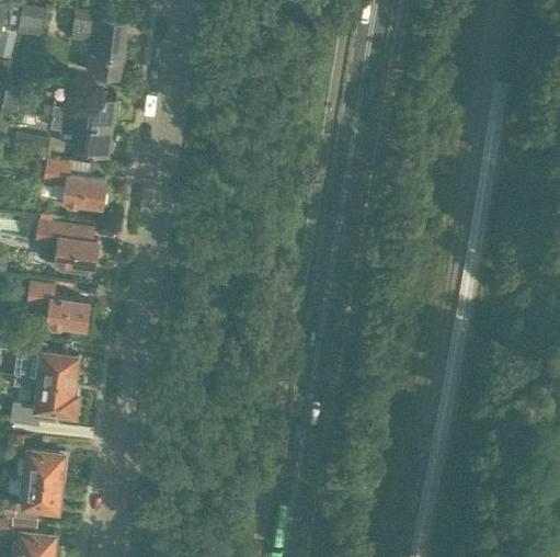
[(8,7),(0,4),(0,40),(0,55),(12,58),(18,33),(2,30),(8,7)]
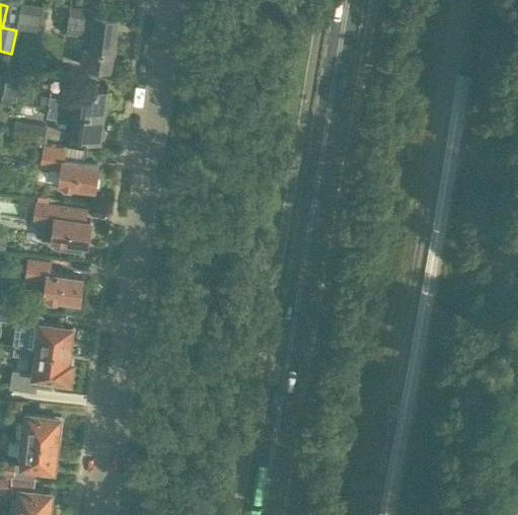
[(45,9),(21,6),(17,31),(42,34),(45,9)]
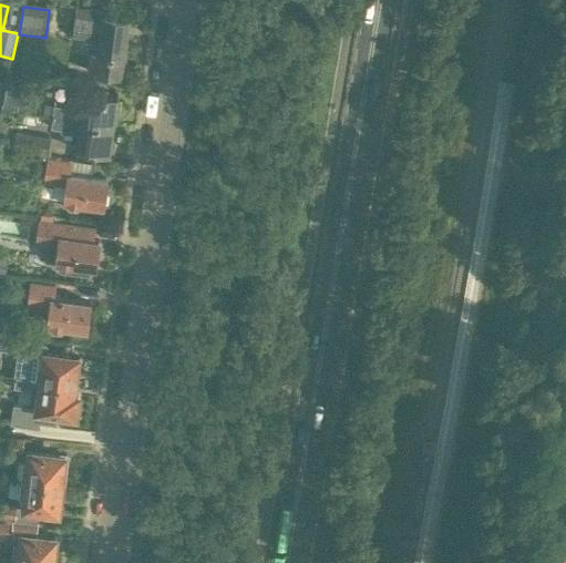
[(105,16),(76,12),(73,40),(93,42),(89,74),(123,79),(131,22),(105,18),(105,16)]
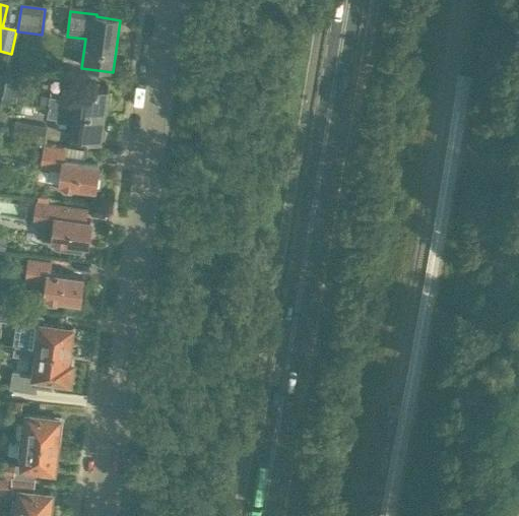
[(41,110),(106,118),(110,91),(79,87),(77,103),(43,98),(41,110)]
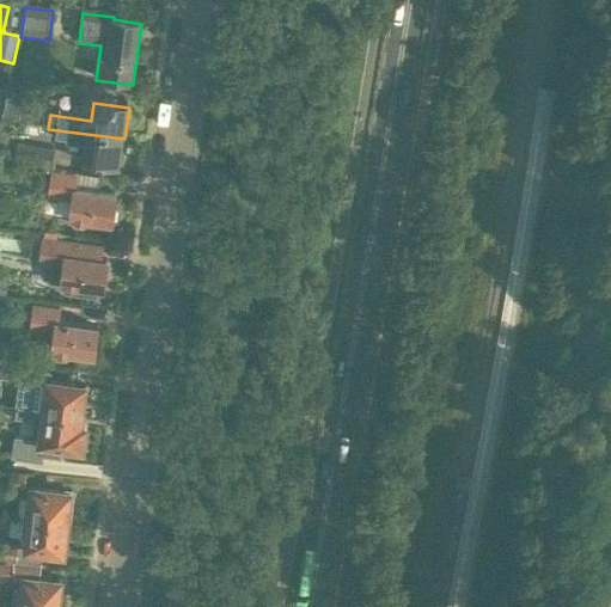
[(121,171),(124,139),(48,129),(47,140),(67,143),(67,146),(87,148),(85,165),(121,171)]
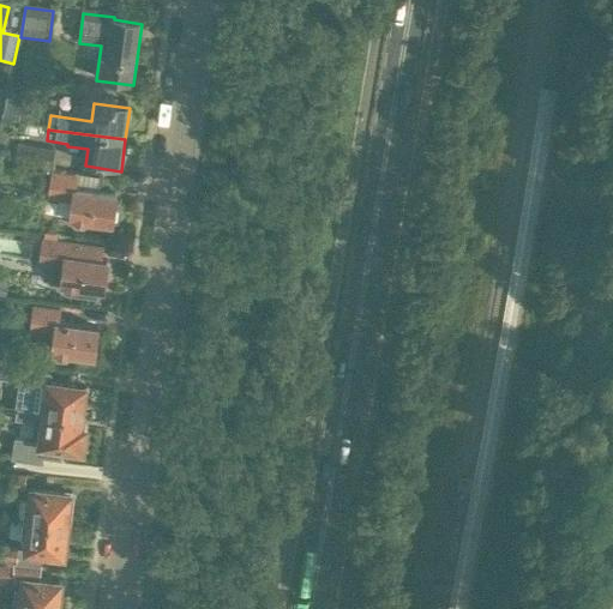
[(56,154),(18,148),(16,166),(53,170),(56,154)]
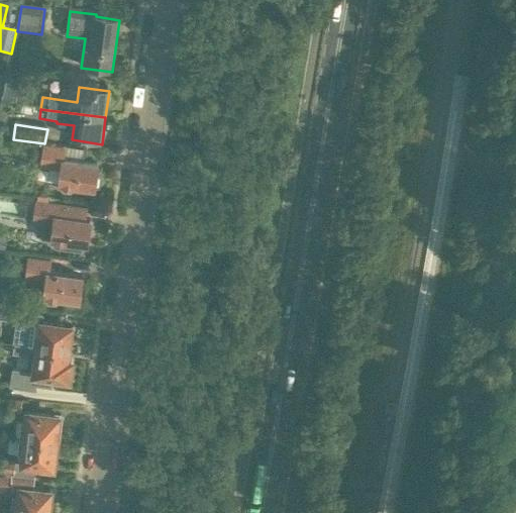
[(96,192),(99,166),(65,162),(66,150),(45,148),(42,169),(64,172),(62,187),(96,192)]
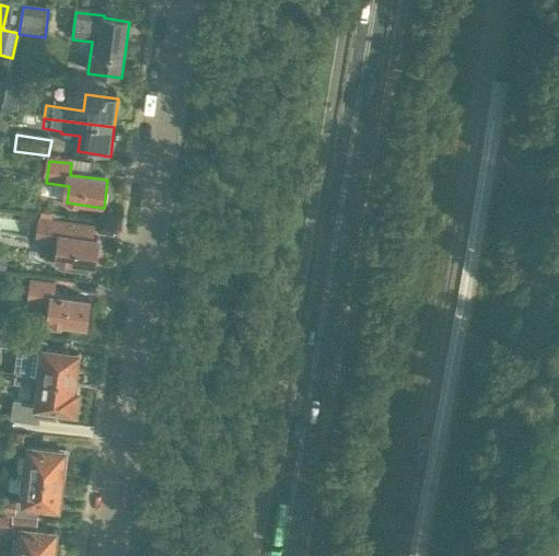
[(41,221),(38,244),(47,245),(45,263),(57,264),(57,267),(60,271),(88,275),(92,273),(93,268),(95,269),(100,241),(94,241),(95,229),(41,221)]
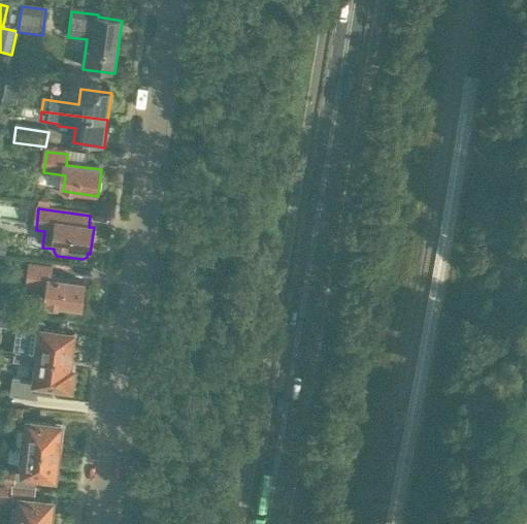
[(0,218),(0,223),(24,227),(26,217),(1,213),(0,218)]
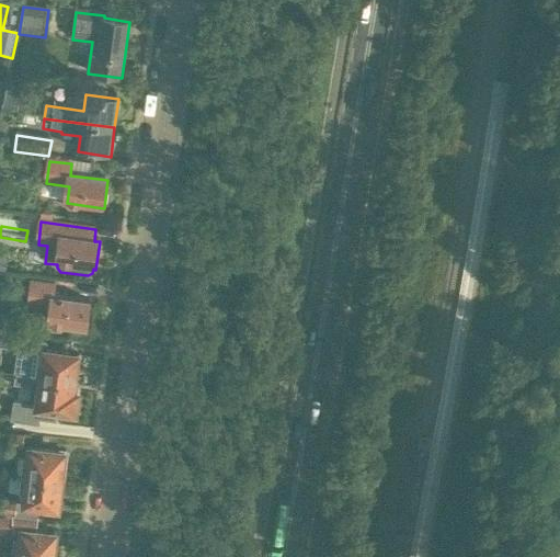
[(56,286),(33,283),(30,310),(52,314),(49,326),(88,330),(91,303),(55,298),(56,286)]
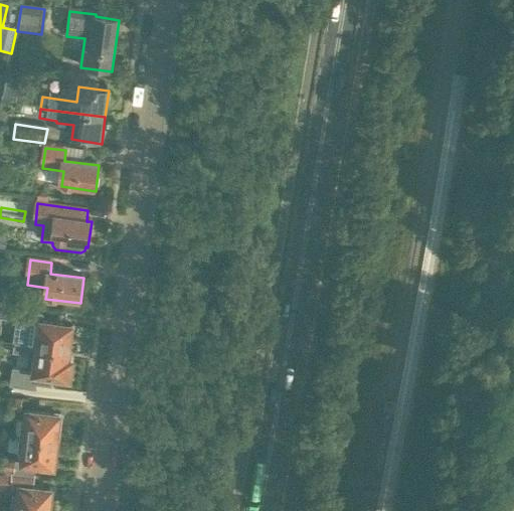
[(0,318),(11,320),(13,306),(0,304),(0,318)]
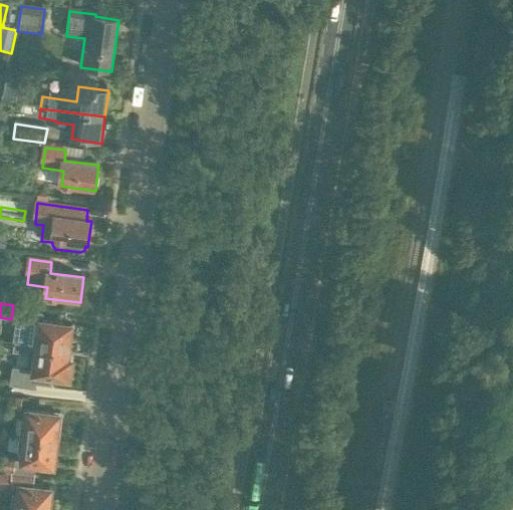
[(15,344),(15,345),(68,352),(71,328),(42,324),(43,317),(19,314),(18,325),(22,325),(19,345),(15,344)]
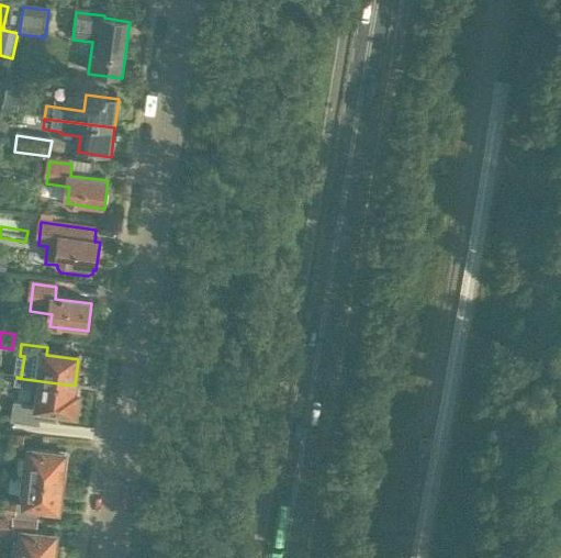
[(75,386),(17,378),(15,379),(19,380),(18,388),(31,389),(31,386),(36,386),(36,392),(41,392),(40,408),(15,405),(13,425),(40,428),(41,421),(56,423),(57,413),(76,415),(78,397),(74,397),(75,386)]
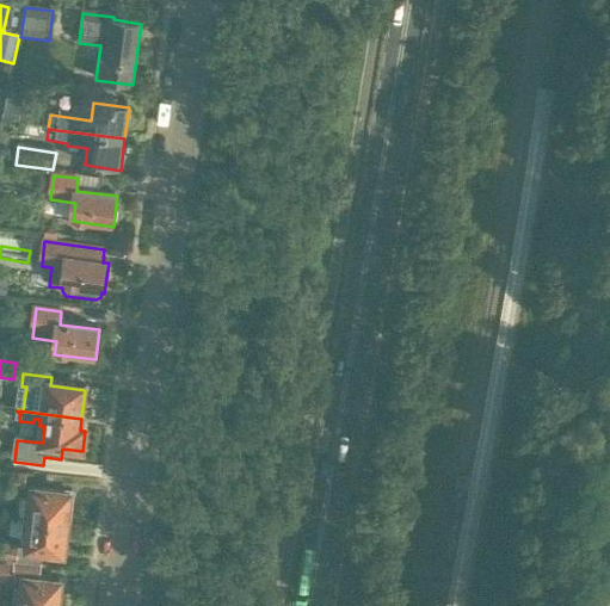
[(28,477),(11,475),(10,488),(25,490),(28,477)]
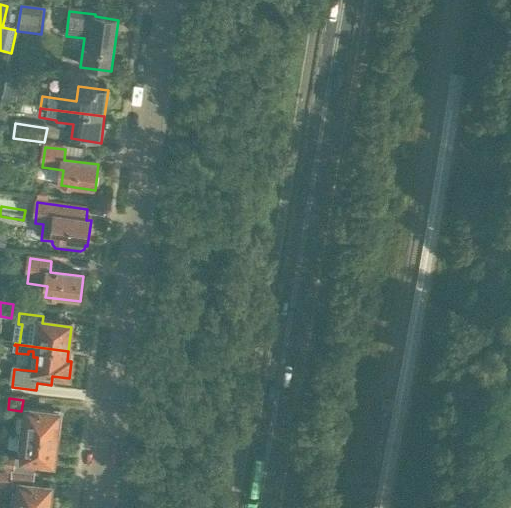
[(29,411),(26,436),(58,439),(60,414),(29,411)]
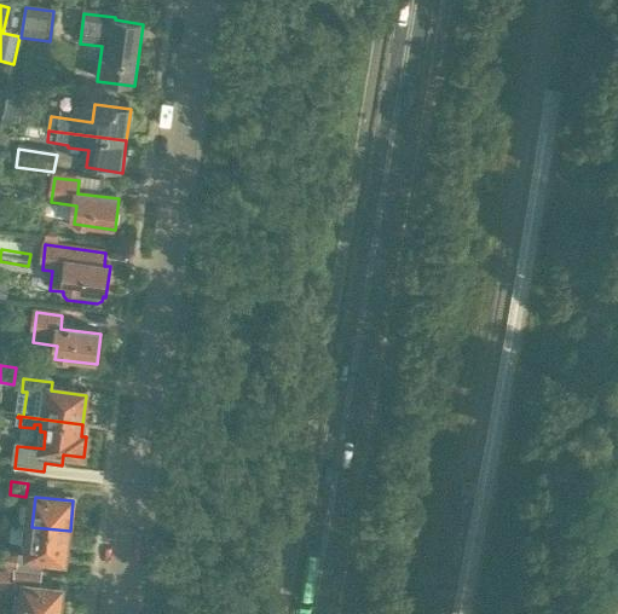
[(18,572),(42,574),(44,560),(67,562),(70,531),(32,527),(29,556),(5,554),(3,566),(18,569),(18,572)]
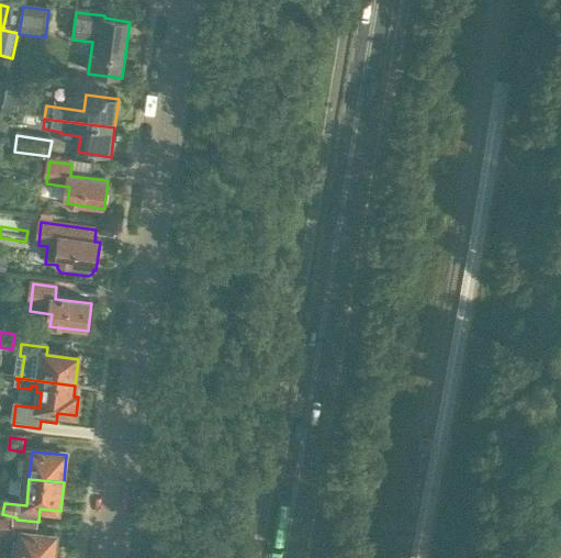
[(37,535),(38,522),(17,520),(14,520),(14,521),(0,520),(0,534),(23,535),(20,557),(54,557),(57,537),(37,535)]
